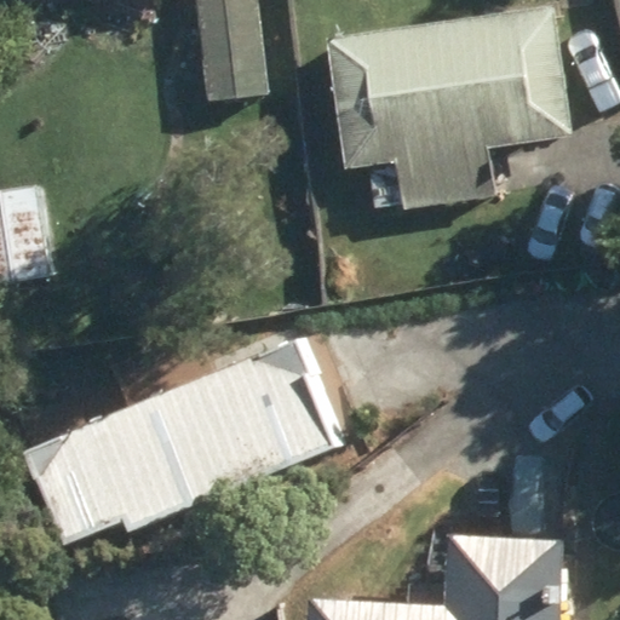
[(260,0),(196,0),(212,105),(276,96),(260,0)]
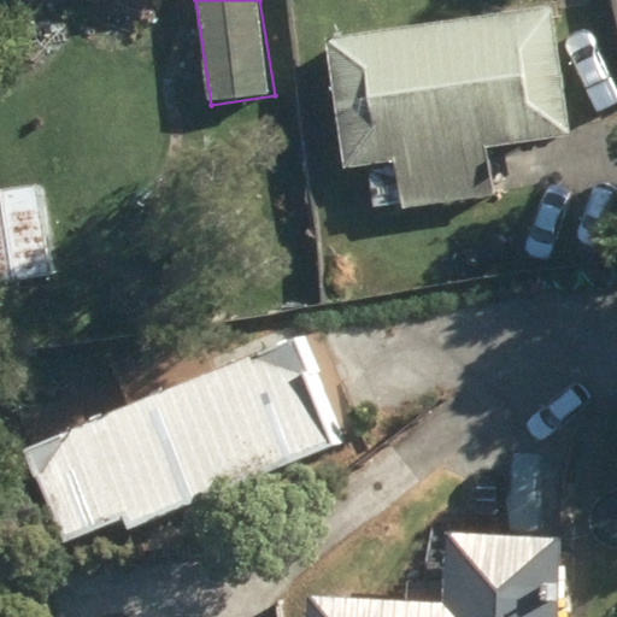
[(394,162),(401,211),(494,197),(488,151),(571,137),(551,5),(325,41),(345,169),(394,162)]
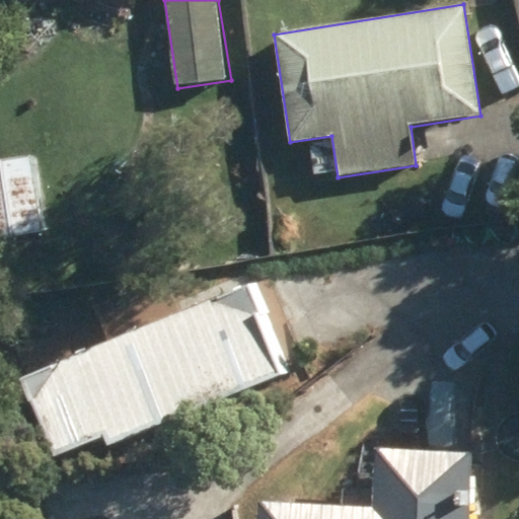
[(0,239),(44,234),(30,147),(0,151),(0,239)]
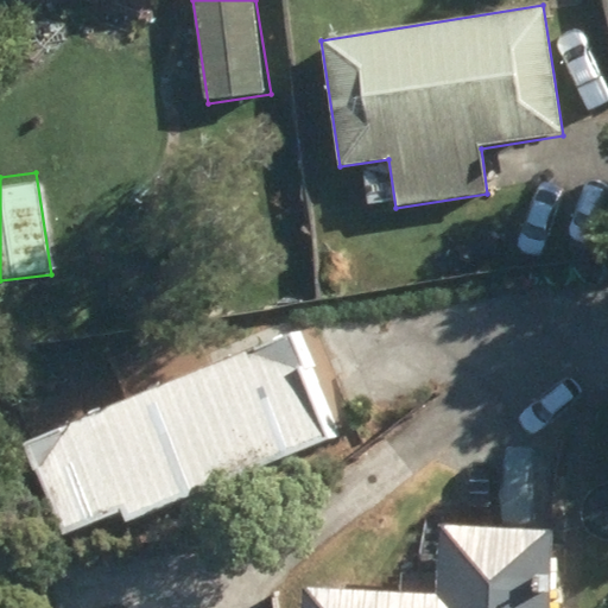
[(20,444),(59,538),(119,513),(125,525),(331,439),(301,371),(306,368),(292,331),(20,444)]
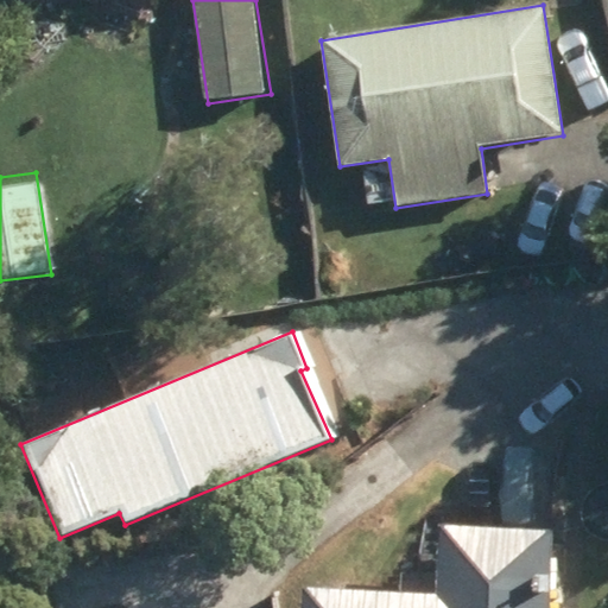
[(298,607),(551,607),(553,527),(438,525),(436,575),(399,574),(399,591),(299,588),(298,607)]
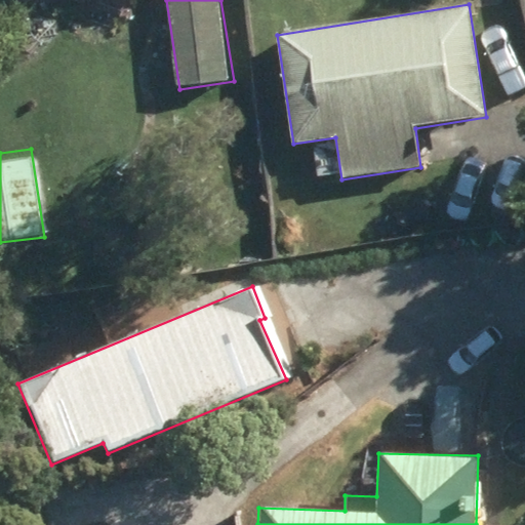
All buildings are outlined.
